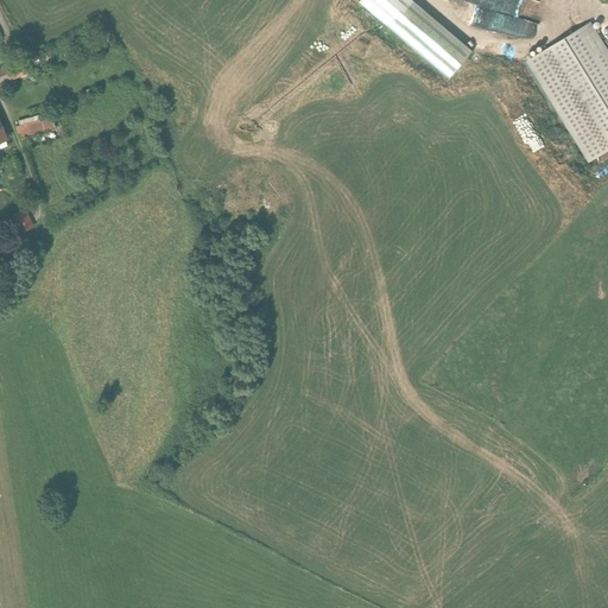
[(474,52),(411,0),(358,0),(358,1),(450,80),(474,52)]
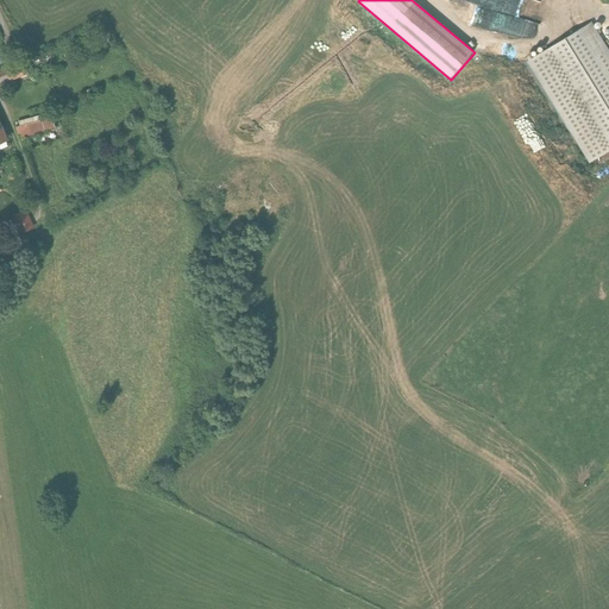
[(459,0),(523,14),(526,0),(459,0)]
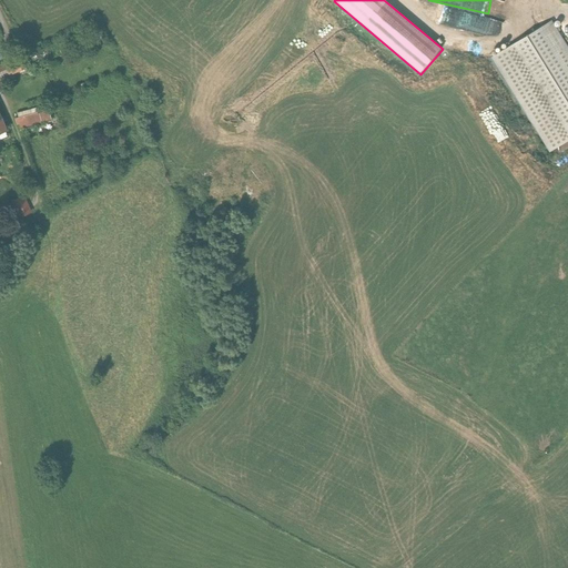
[(567,46),(553,21),(493,59),(550,153),(567,142),(567,46)]
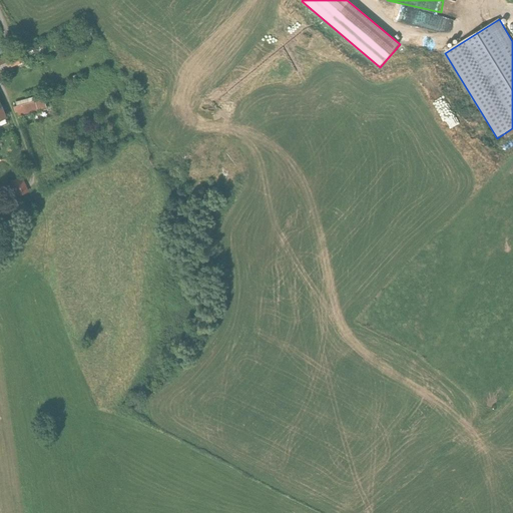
[(35,96),(16,102),(19,112),(46,104),(43,93),(34,95),(35,96)]
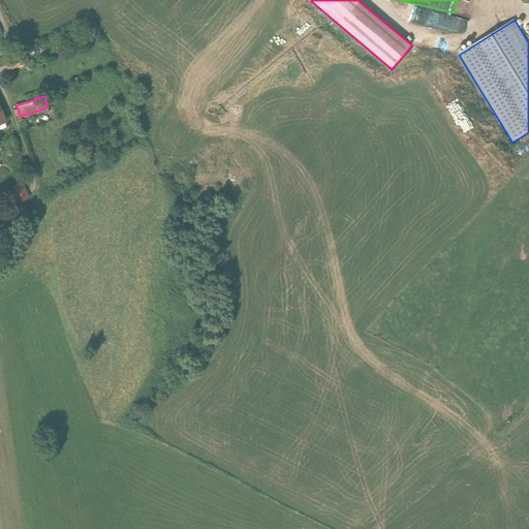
[(24,178),(12,183),(18,195),(29,191),(24,178)]
